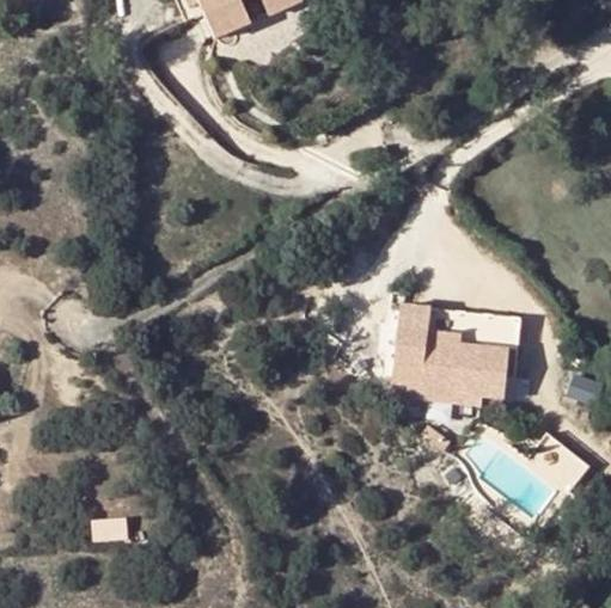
[(199,0),(218,40),(254,23),(243,1),(245,0),(263,0),(270,14),(303,0),(199,0)]
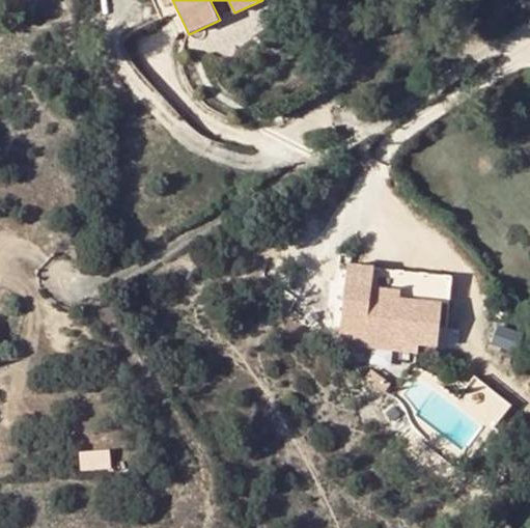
[(371,285),(373,267),(352,264),(350,282),(371,285)]
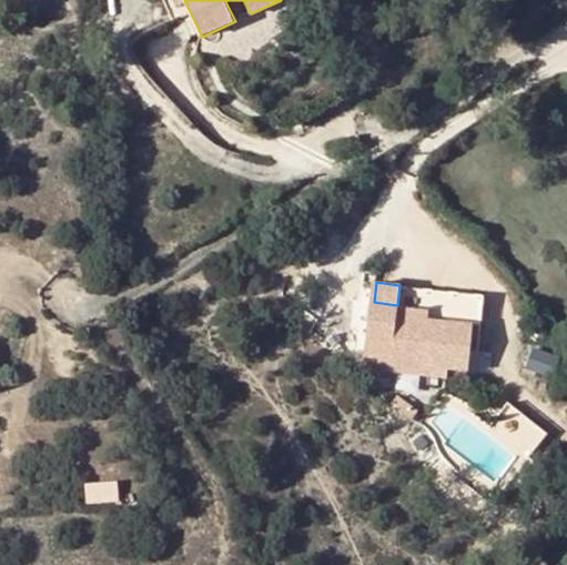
[(479,324),(483,295),(400,285),(397,305),(396,313),(472,323),(479,324)]
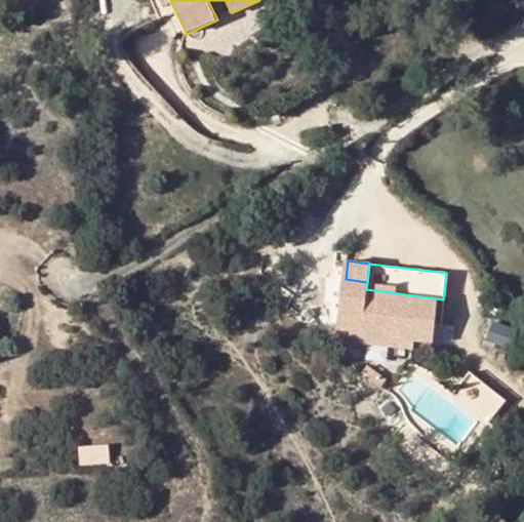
[(363,332),(377,334),(431,342),(436,298),(366,289),(367,282),(346,279),(339,325),(363,329),(363,332)]
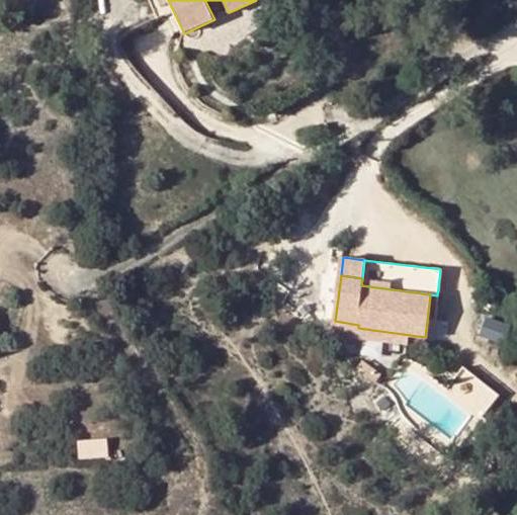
[(358,325),(335,321),(333,329),(333,333),(356,336),(358,328),(358,325)]
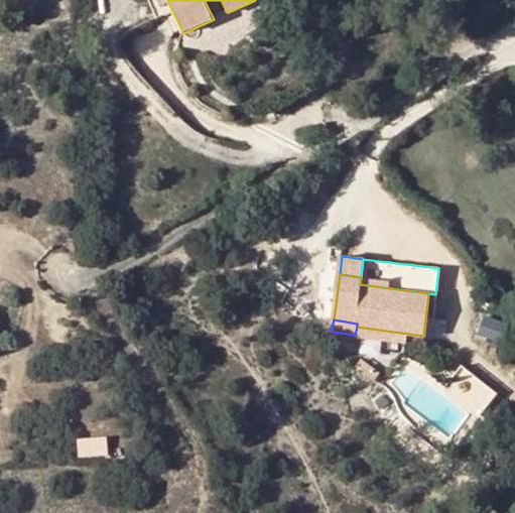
[(357,327),(355,335),(371,337),(371,329),(357,327)]
